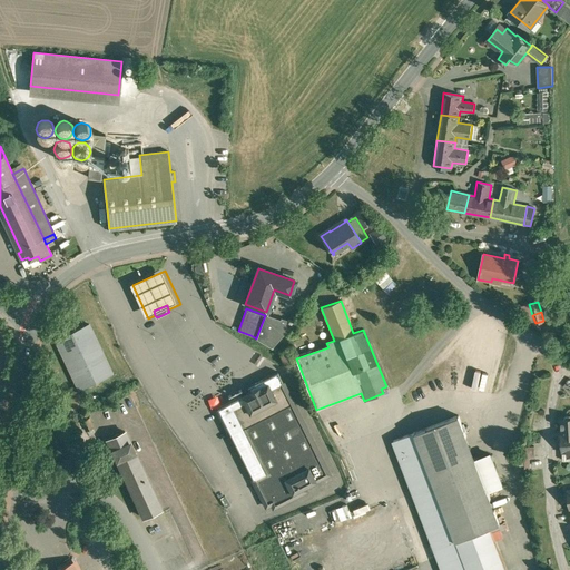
[(279,321),(265,315),(256,338),(267,345),(267,346),(272,349),(273,349),(292,323),(281,318),(279,321)]
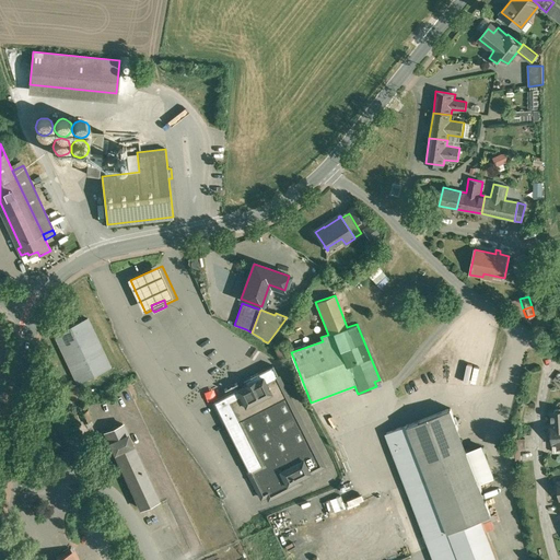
[(54,334),(77,382),(109,366),(88,318),(54,334)]
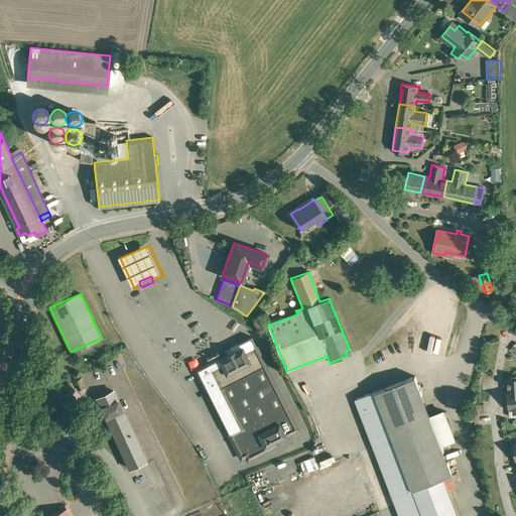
[(264,313),(253,317),(257,329),(268,325),(264,313)]
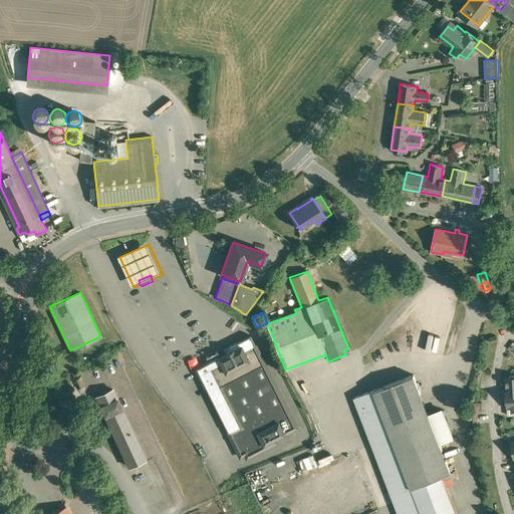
[(297,428),(255,344),(250,335),(223,349),(225,353),(218,357),(217,356),(210,359),(210,361),(196,368),(227,432),(240,457),(244,454),(246,458),(276,443),(274,439),(297,428)]
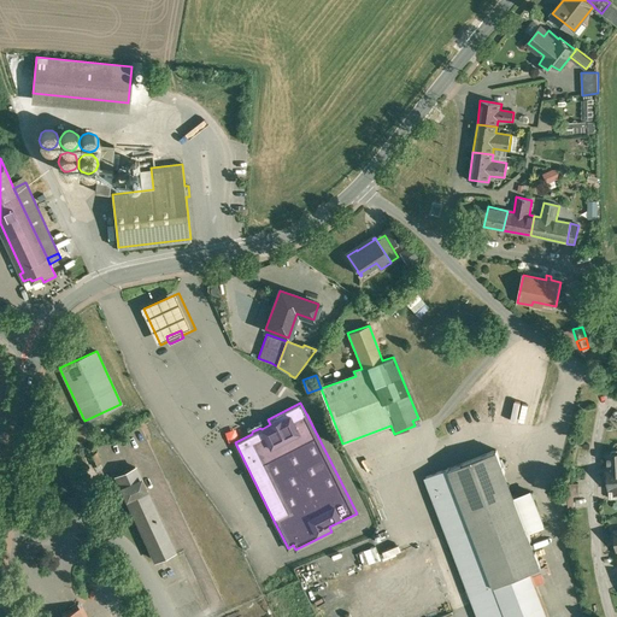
[(541,566),(497,451),(427,477),(471,593),(494,583),(530,570),(541,566)]
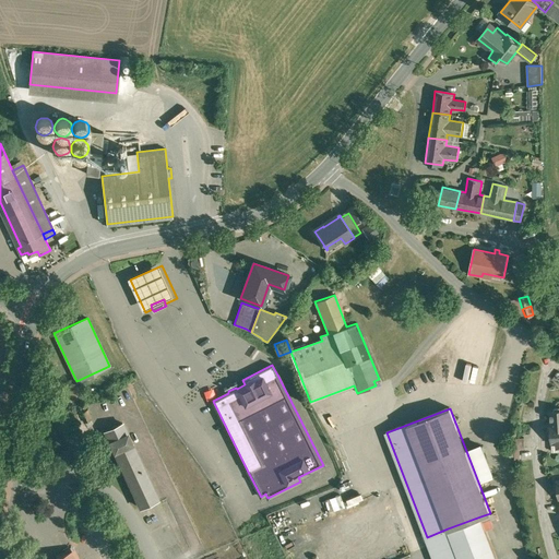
[(158,499),(122,423),(117,425),(105,430),(108,438),(105,439),(108,445),(111,444),(141,507),(158,499)]
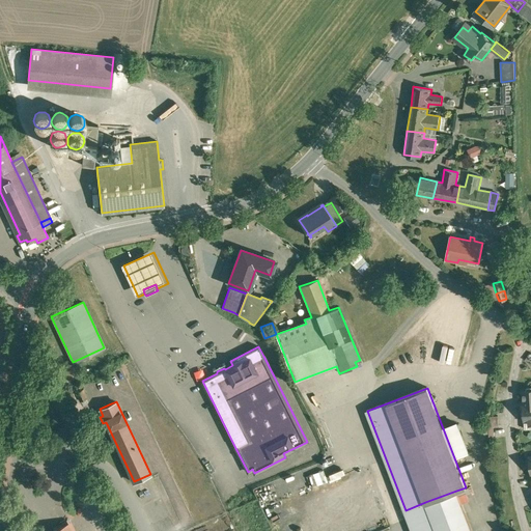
[(471,530),(456,491),(425,502),(436,530),(471,530)]
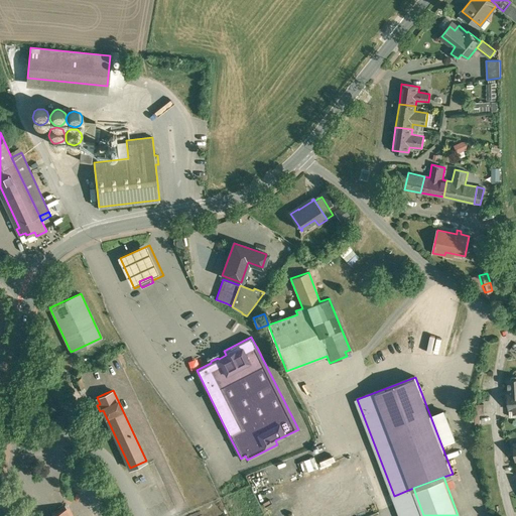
[(423,515),(413,488),(394,496),(401,515),(423,515)]
